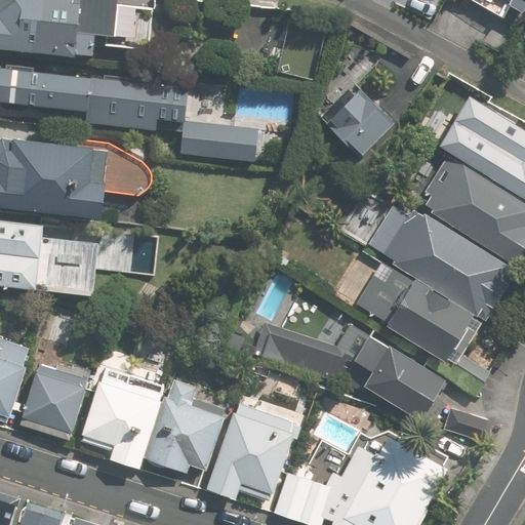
[(86,54),(91,0),(0,0),(0,47),(69,55),(69,52),(86,54)]
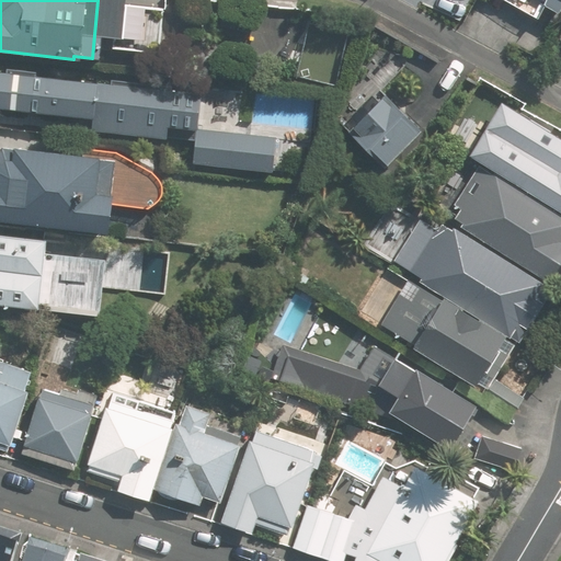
[(560,15),(560,0),(548,0),(545,7),(560,15)]
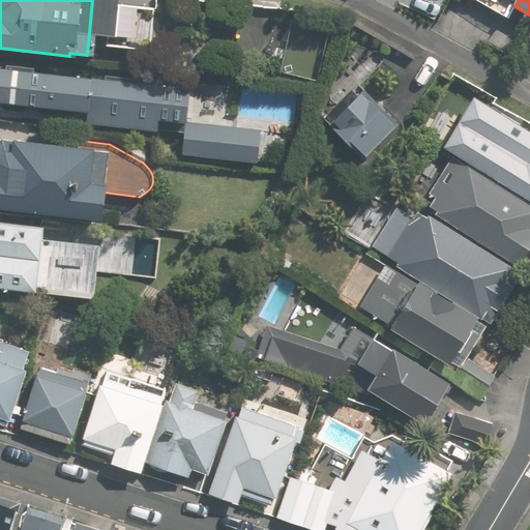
[(0,70),(0,105),(80,114),(79,125),(148,134),(148,121),(174,124),(178,91),(129,86),(129,82),(104,79),(104,83),(0,70)]
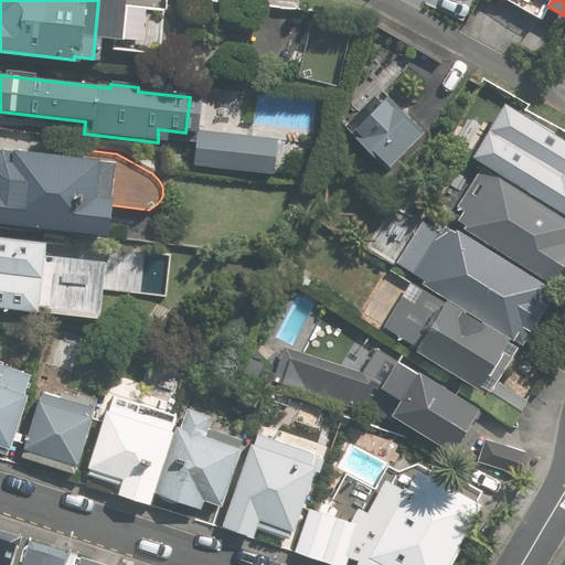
[(380,170),(386,163),(390,167),(423,132),(406,116),(409,113),(371,75),(349,97),(347,105),(340,120),(348,127),(341,134),(380,170)]
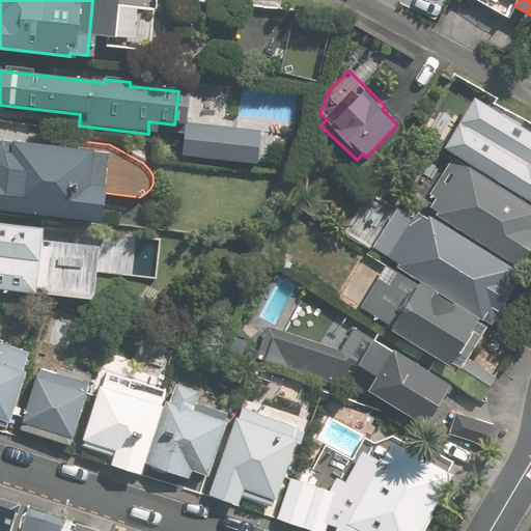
[(493,113),(474,102),(447,144),(466,156),(465,158),(530,198),(530,131),(495,109),(493,113)]
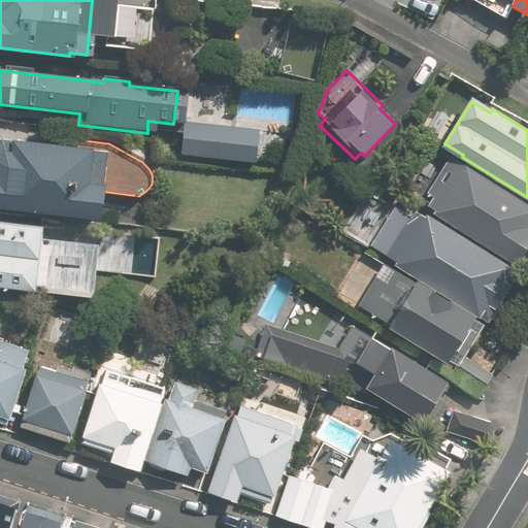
[(102,188),(106,152),(0,140),(0,207),(103,219),(106,189),(102,188)]
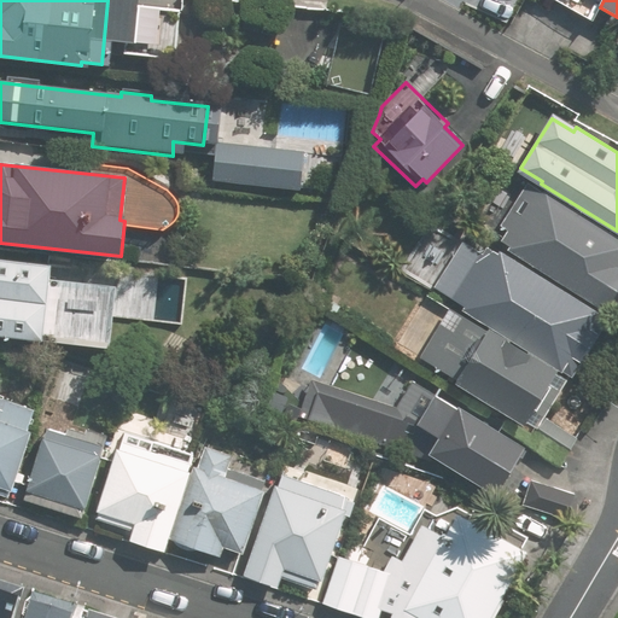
[(540,188),(522,179),(494,222),(500,226),(494,237),(505,244),(503,248),(605,310),(617,289),(617,234),(541,187),(540,188)]
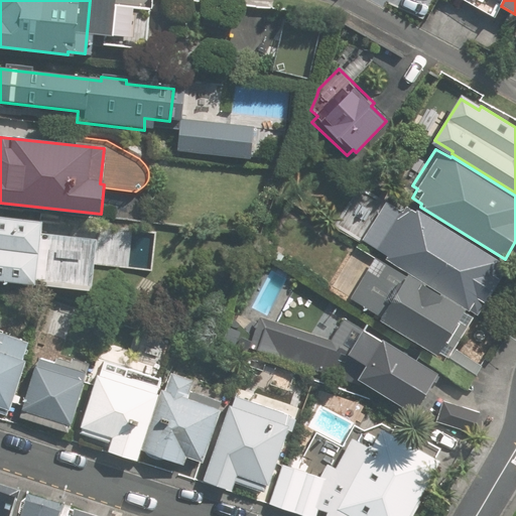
[(395,211),(382,203),(359,239),(387,256),(385,259),(473,313),(502,266),(415,212),(413,214),(398,205),(395,211)]
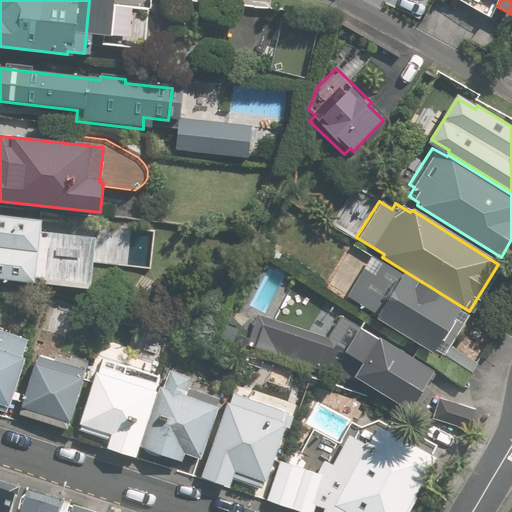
[(90,281),(95,235),(39,229),(40,217),(0,212),(0,276),(33,280),(34,275),(90,281)]
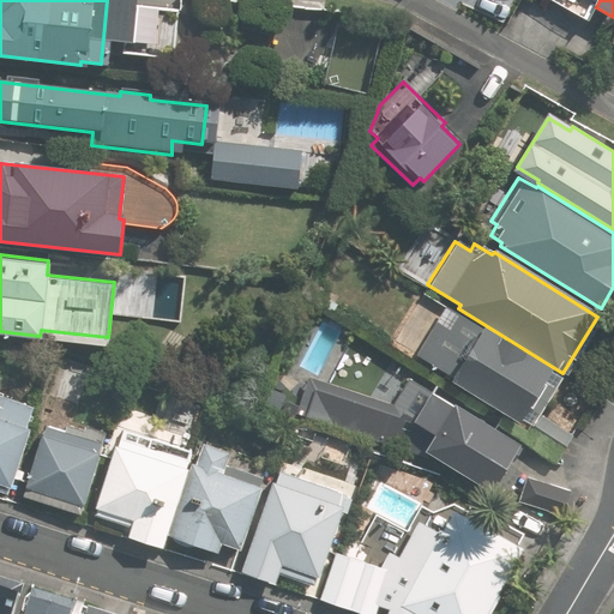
[(443,383),(506,423),(510,417),(530,428),(528,432),(560,452),(572,433),(540,414),(563,377),(447,305),(417,353),(449,373),(443,383)]
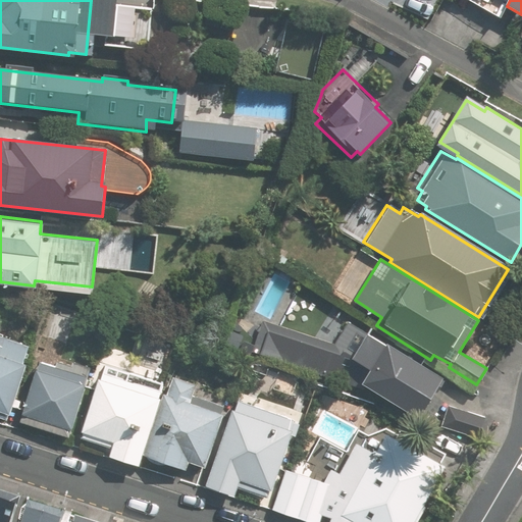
[(336,341),(260,318),(251,349),(362,381),(362,383),(417,418),(441,379),(388,347),(389,345),(350,319),(336,341)]
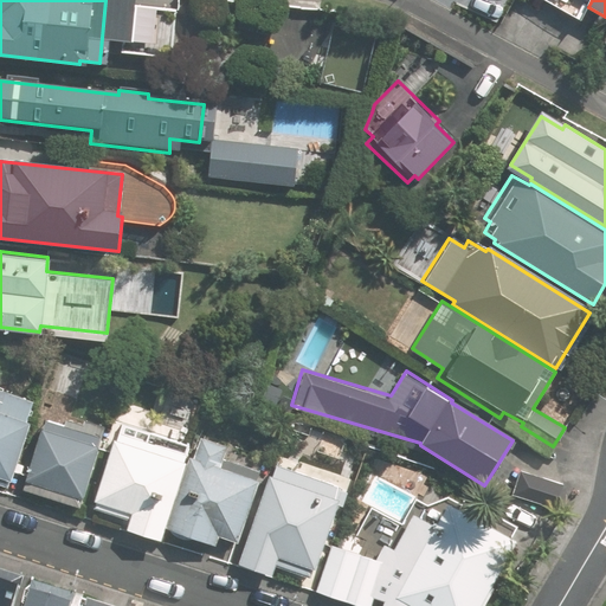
[(27,423),(34,399),(0,386),(0,483),(2,484),(5,479),(10,481),(30,425),(27,423)]
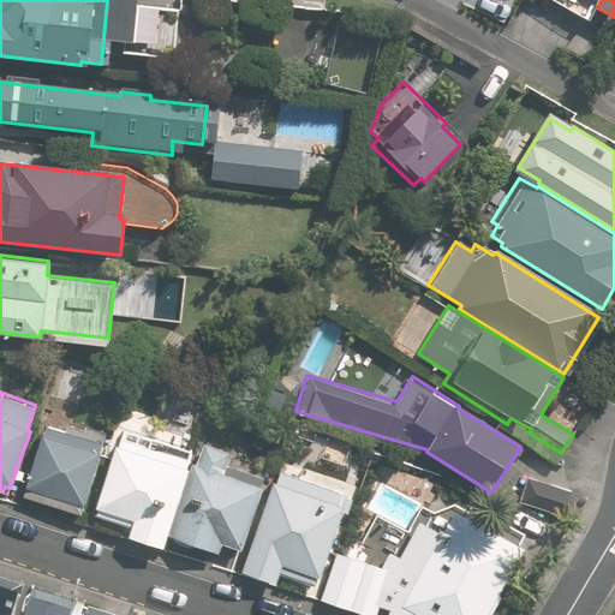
[(47,428),(24,496),(76,513),(78,503),(85,506),(102,453),(100,453),(106,433),(87,425),(85,430),(66,424),(63,433),(47,428)]
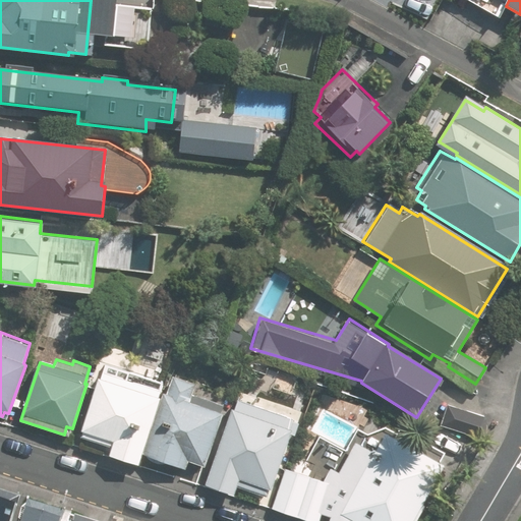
[(108,448),(107,453),(134,463),(159,392),(121,380),(124,369),(101,362),(75,437),(108,448)]
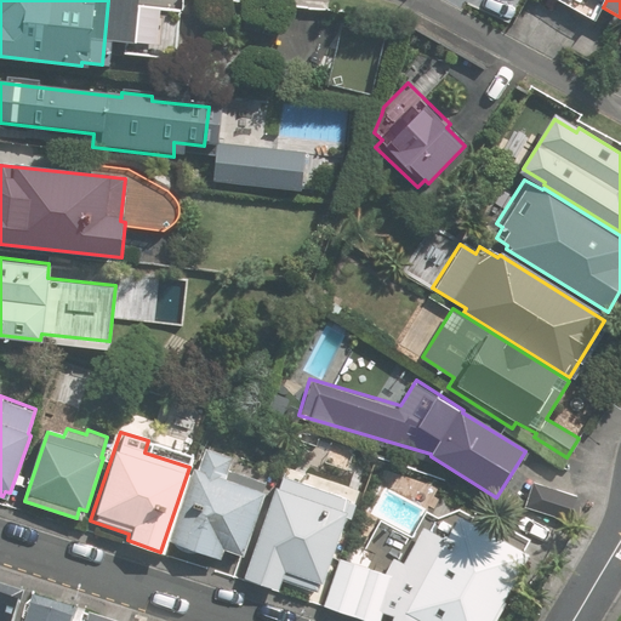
[(218,553),(239,560),(260,500),(257,499),(262,488),(226,476),(229,462),(205,454),(198,476),(192,474),(166,546),(216,563),(218,553)]
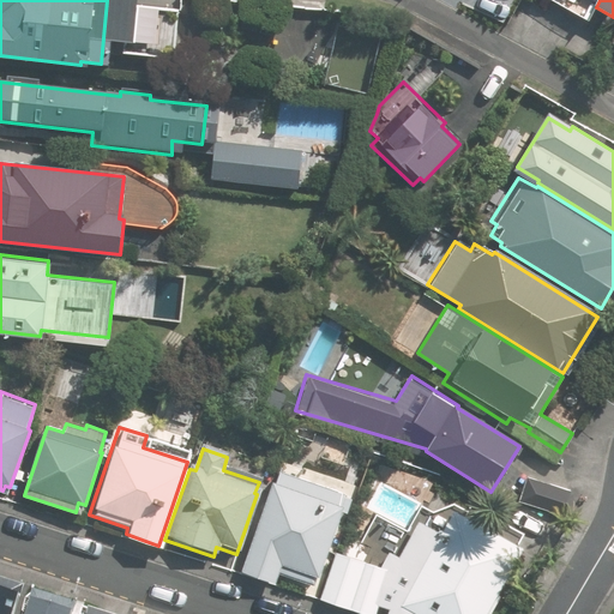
[(269,486),(240,570),(274,581),(276,575),(309,587),(312,577),(319,579),(342,515),(343,516),(348,501),(278,476),(275,487),(269,486)]
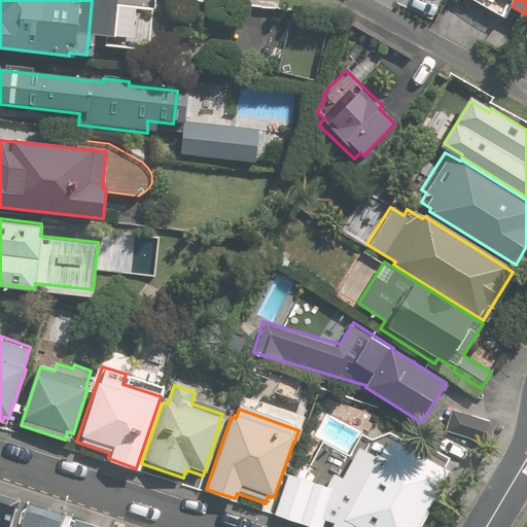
[(491,423),(452,412),(447,430),(487,441),(491,423)]
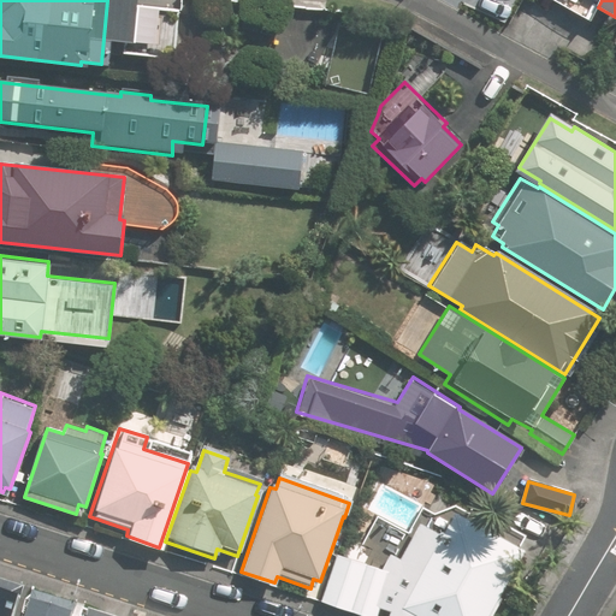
[(403,578),(392,599),(422,615),(490,615),(525,554),(452,514),(437,542),(414,529),(392,570),(403,578)]
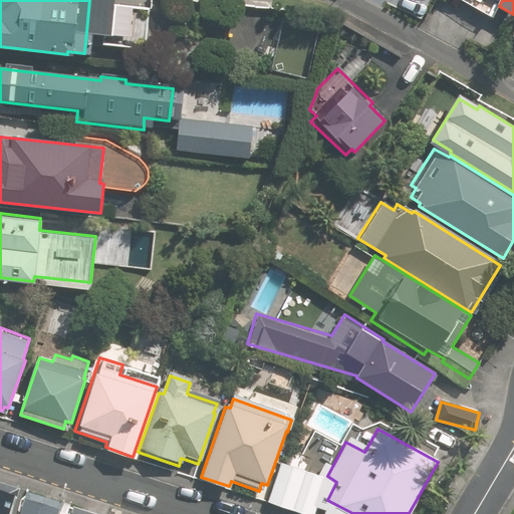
[(280,462),(268,499),(313,513),(323,483),(304,477),(306,471),(280,462)]
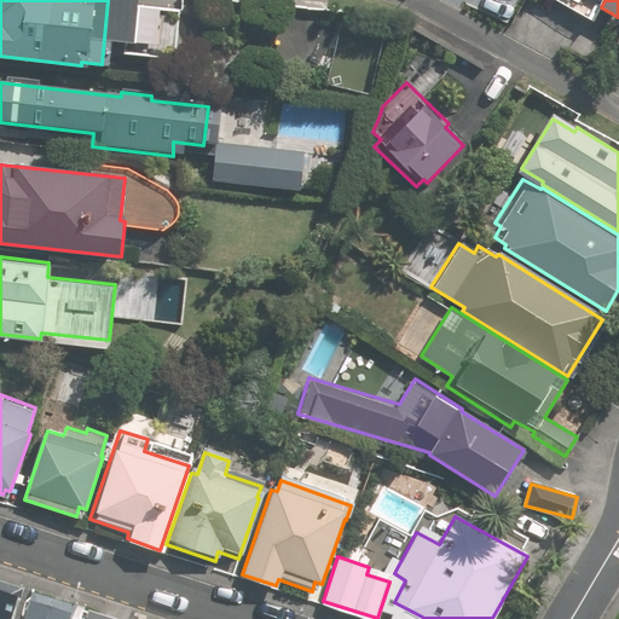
[(0,618),(15,618),(23,593),(0,584),(0,618)]
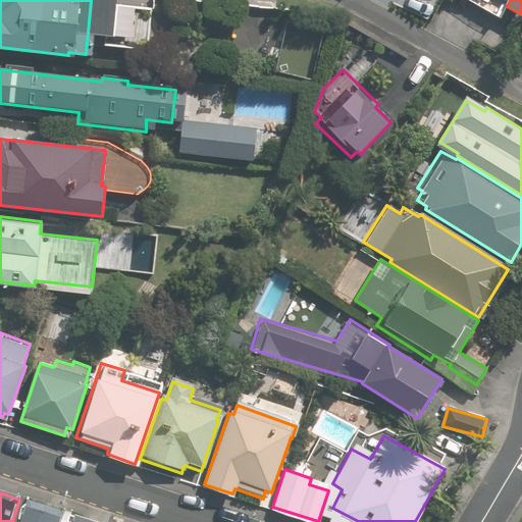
[(64,521),(67,514),(30,501),(22,521),(64,521)]
